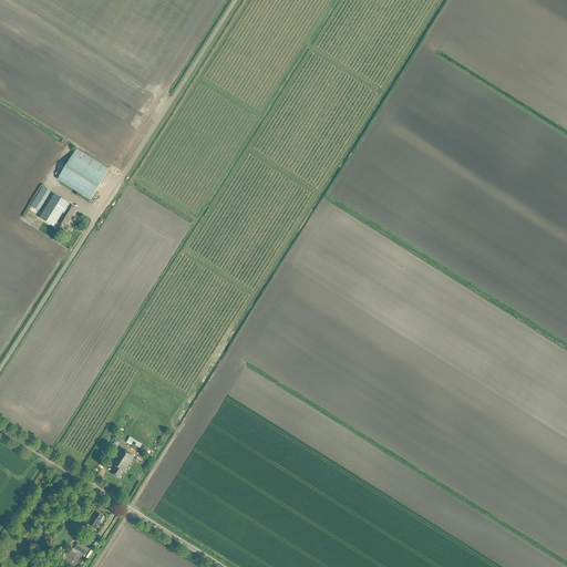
[(90,200),(105,176),(109,171),(76,151),(58,181),(90,200)]
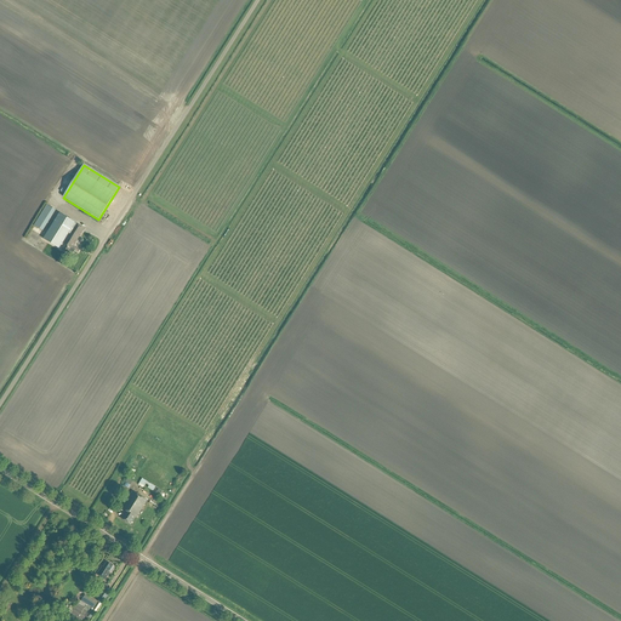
[(45,229),(58,209),(49,203),(36,224),(45,229)]
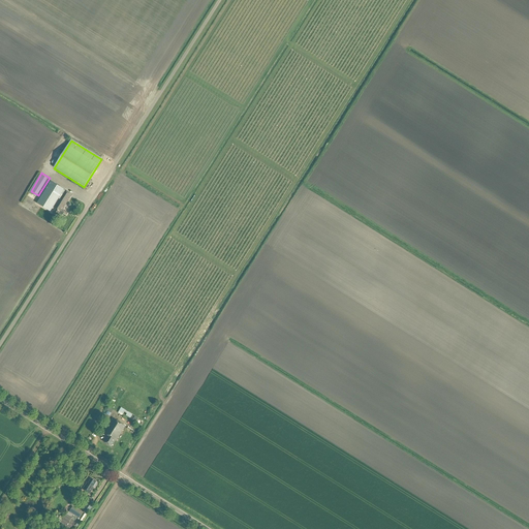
[(63,210),(72,194),(51,181),(37,204),(50,212),(53,207),(56,209),(53,214),(57,216),(58,216),(61,218),(64,213),(67,215),(68,213),(63,210)]
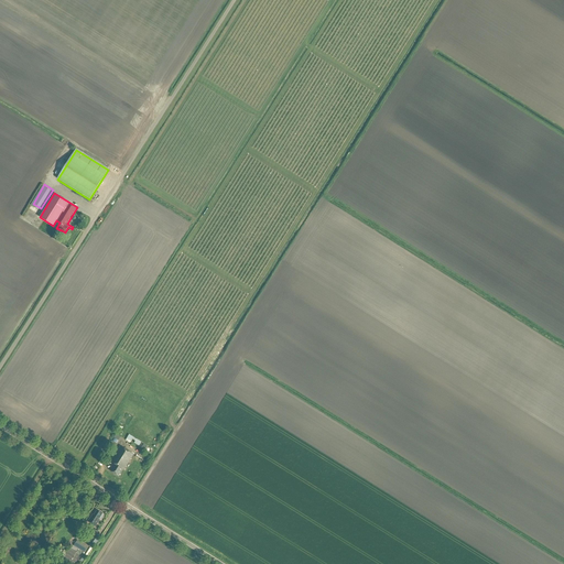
[(148,446),(129,435),(126,441),(130,444),(132,440),(136,442),(133,444),(139,446),(139,445),(142,447),(141,448),(144,451),(148,446)]
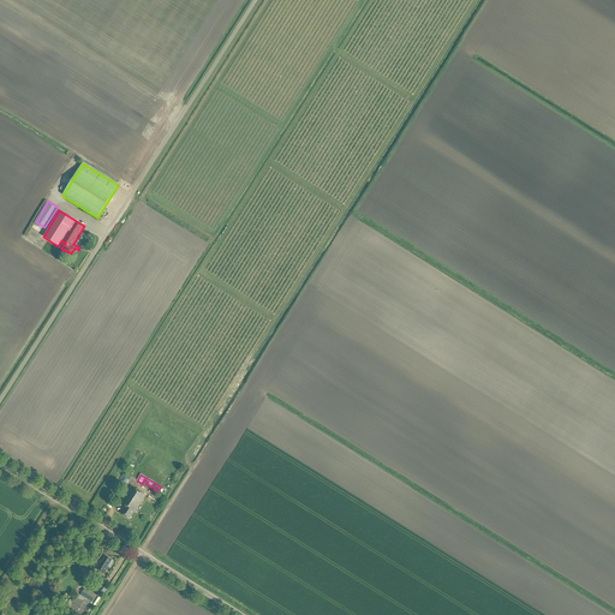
[(115,496),(123,484),(114,479),(107,491),(115,496)]
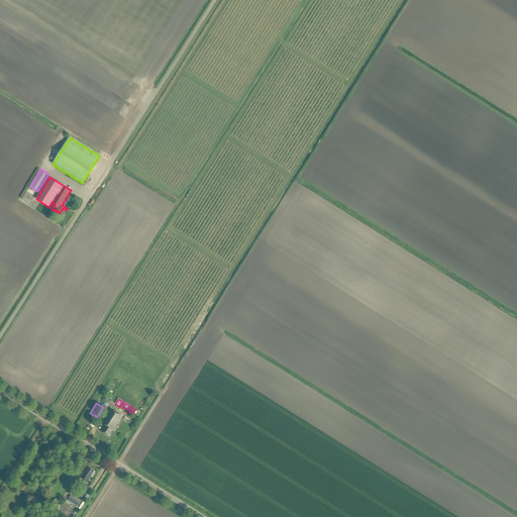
[(113,431),(122,416),(110,409),(101,423),(105,425),(101,431),(109,436),(112,430),(113,431)]
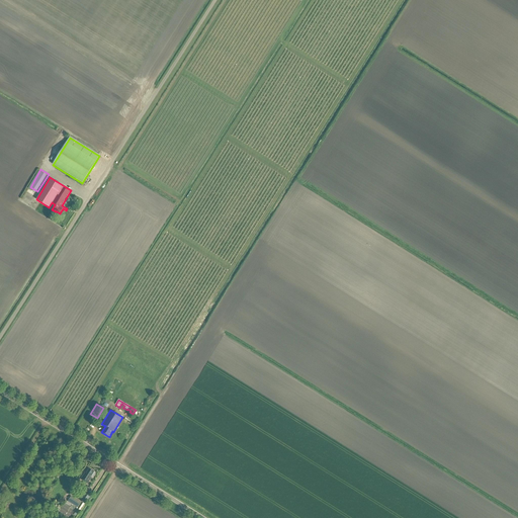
[(92,478),(95,472),(89,468),(86,473),(85,472),(81,480),(85,482),(83,485),(86,487),(87,484),(88,484),(92,477),(92,478)]
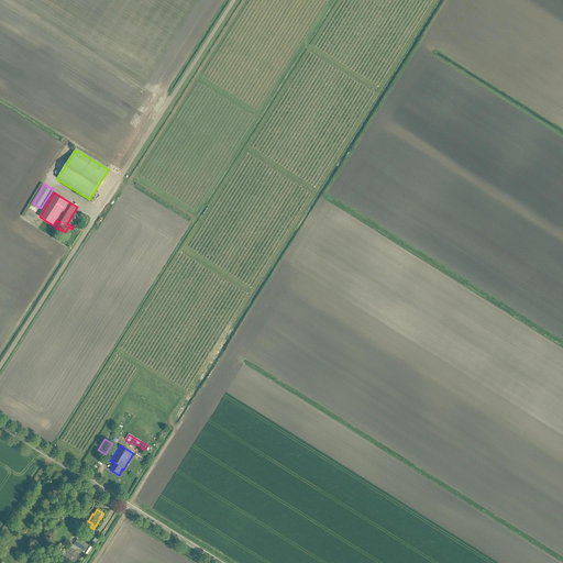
[(85,552),(88,547),(77,540),(74,545),(85,552)]
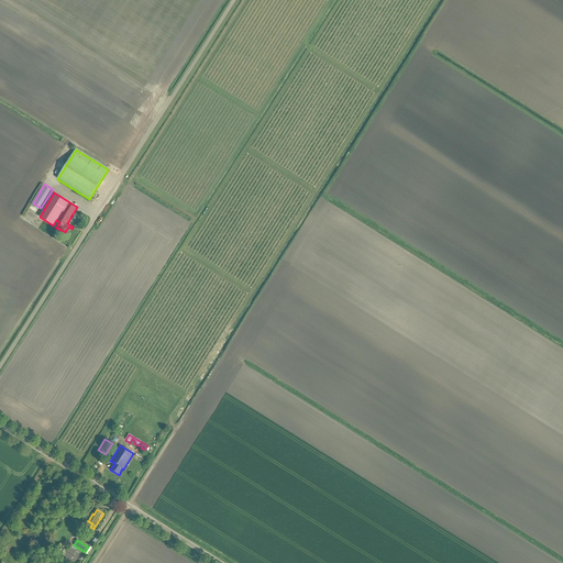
[(33,562),(36,558),(31,553),(26,558),(33,562)]
